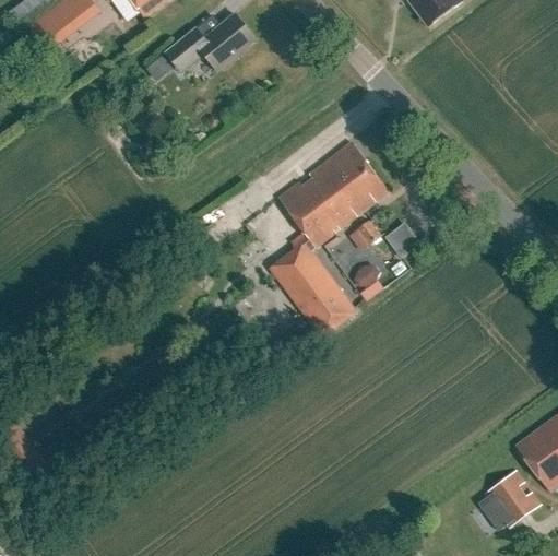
[(130,0),(143,15),(163,0),(130,0)]
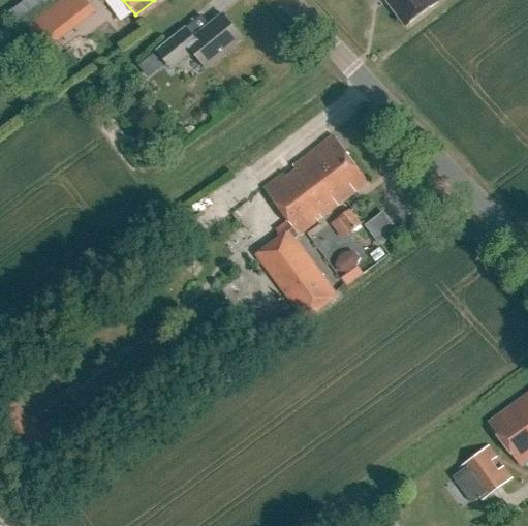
[(384,0),(404,24),(435,0),(384,0)]
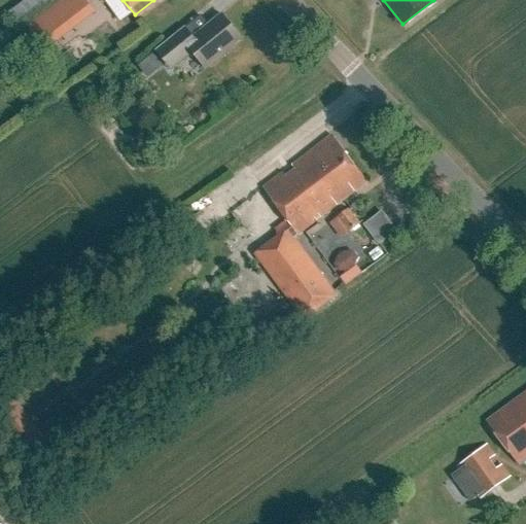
[(40,13),(55,33),(72,21),(58,1),(40,13)]
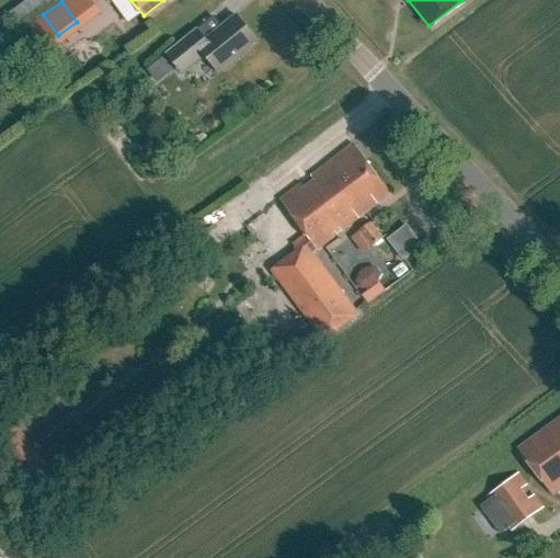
[(235,12),(207,33),(204,36),(196,27),(189,33),(164,52),(180,71),(204,53),(217,71),(256,40),(235,12)]
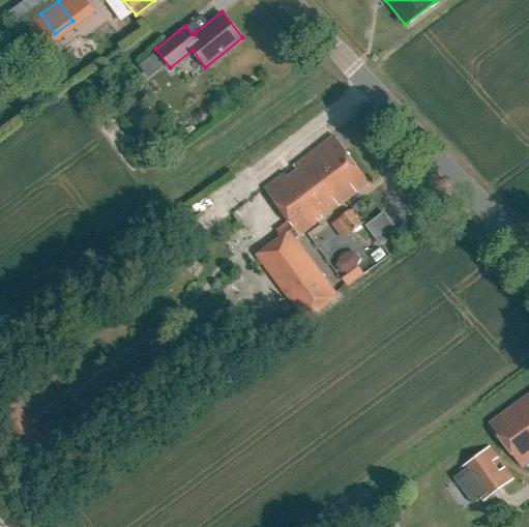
[(139,62),(148,74),(163,62),(153,50),(139,62)]
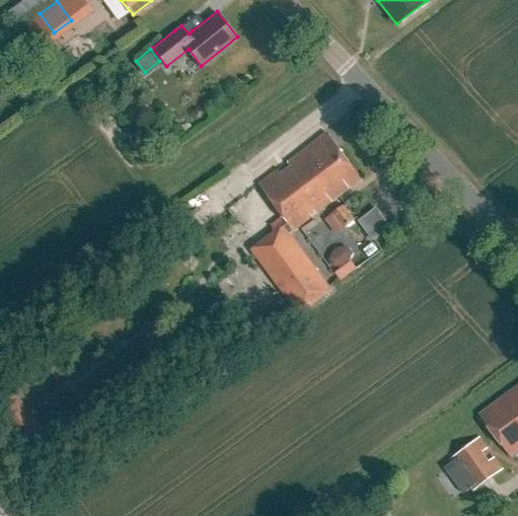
[(359,176),(324,132),(285,161),(288,165),(279,171),(277,168),(256,182),(285,219),(272,229),(273,230),(249,248),(298,312),(331,288),(288,232),(292,229),(291,228),(359,176)]
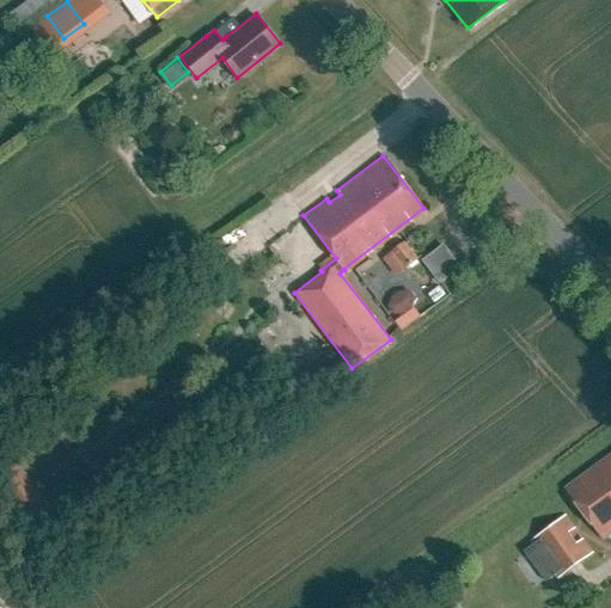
[(416,256),(403,239),(390,250),(403,266),(416,256)]
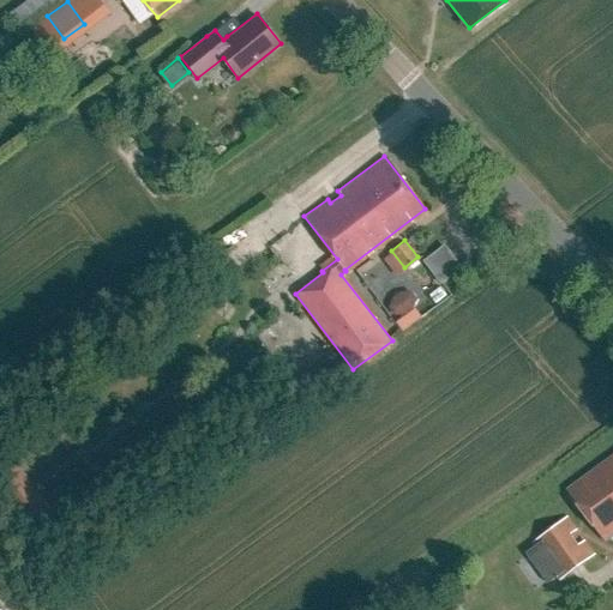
[(445,240),(424,257),(443,281),(464,265),(445,240)]
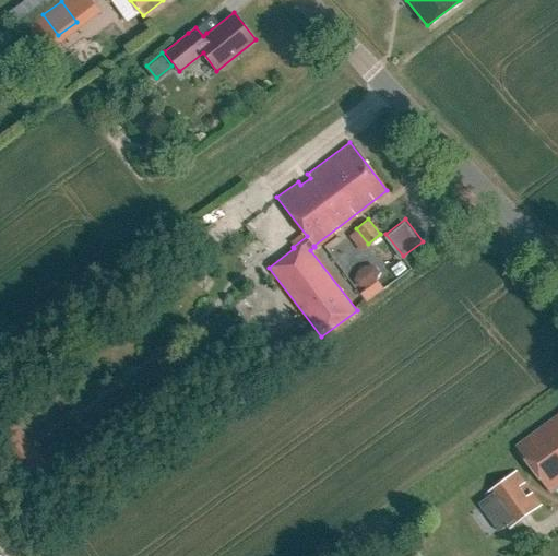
[(360,293),(366,300),(377,293),(371,285),(360,293)]
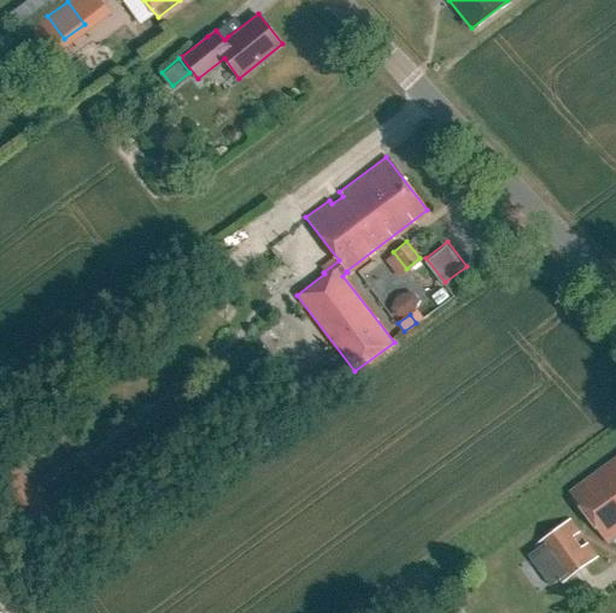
[(300,398),(310,390),(304,383),(294,390),(300,398)]
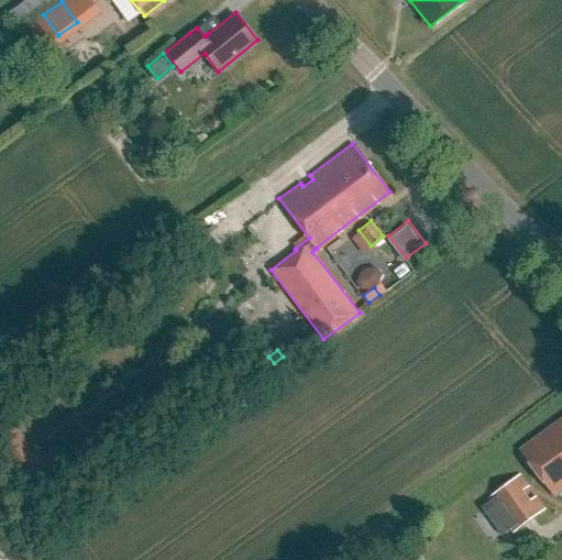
[(561,415),(519,448),(553,495),(561,489),(561,415)]
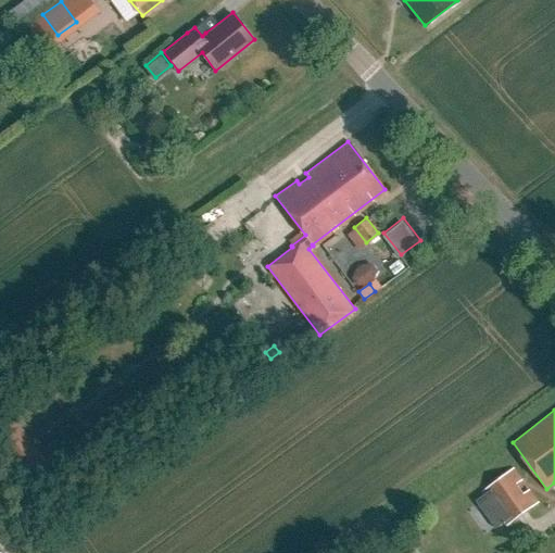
[(14,423),(0,432),(0,443),(29,482),(48,467),(14,423)]
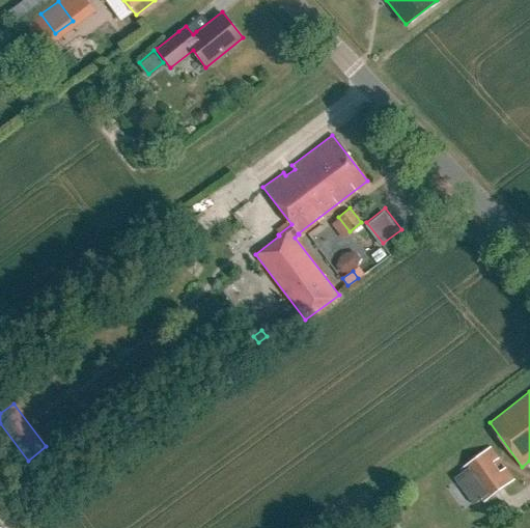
[(497,456),(489,446),(461,467),(463,471),(453,478),(472,503),(482,496),(483,499),(512,477),(504,466),(498,470),(491,461),(497,456)]
